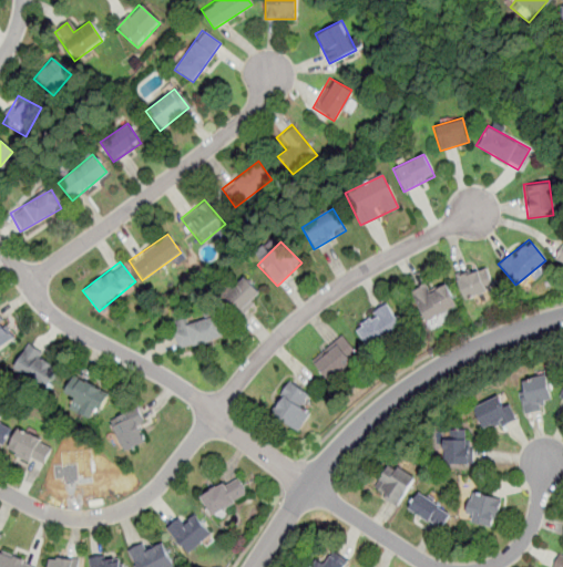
[(492,288),(482,265),(453,277),(463,300),(492,288)]
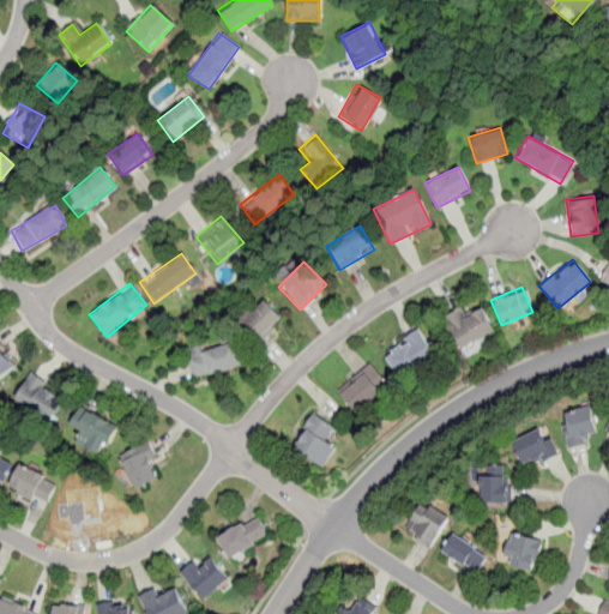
[(237,325),(259,343),(281,318),(259,300),(237,325)]
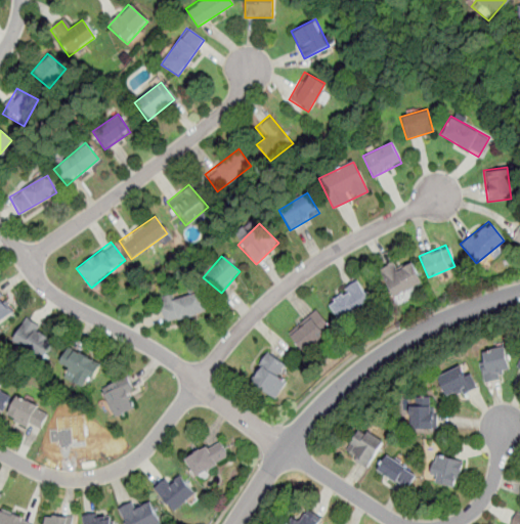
[(391,298),(421,282),(408,258),(379,273),(391,298)]
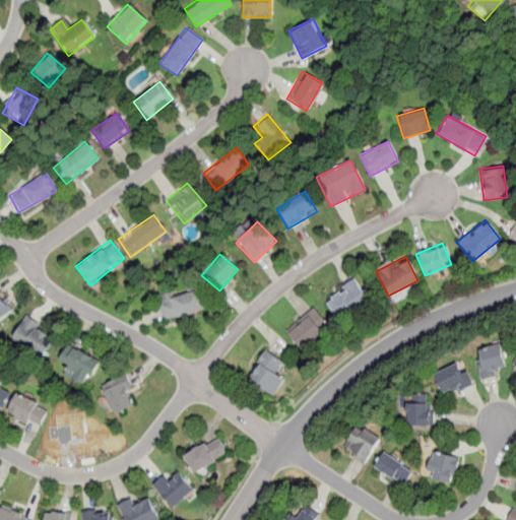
[(338,320),(366,299),(351,278),(323,300),(338,320)]
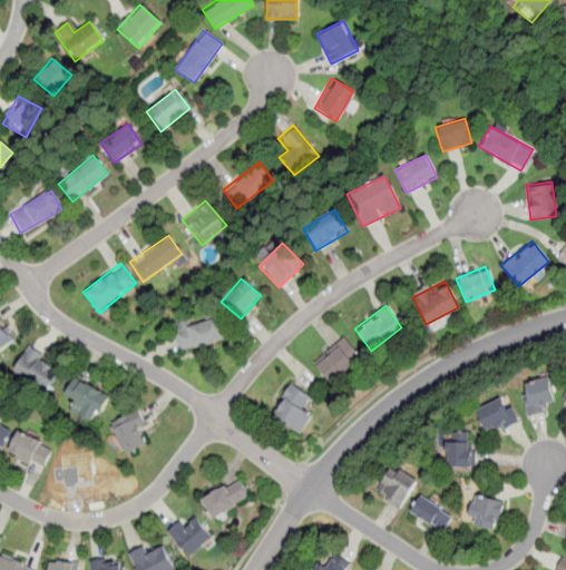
[(178,352),(223,338),(216,316),(172,330),(178,352)]
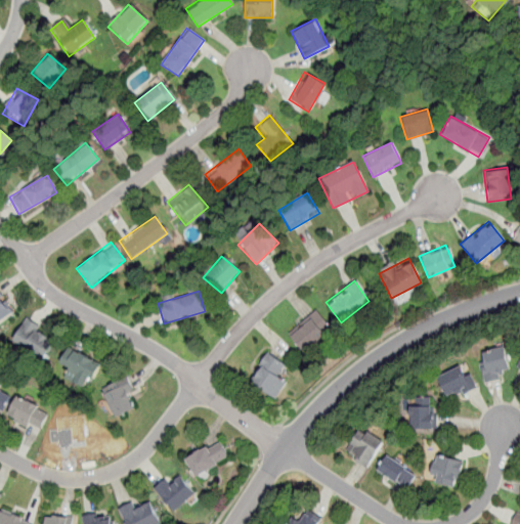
[(0,324),(13,315),(0,297),(0,324)]
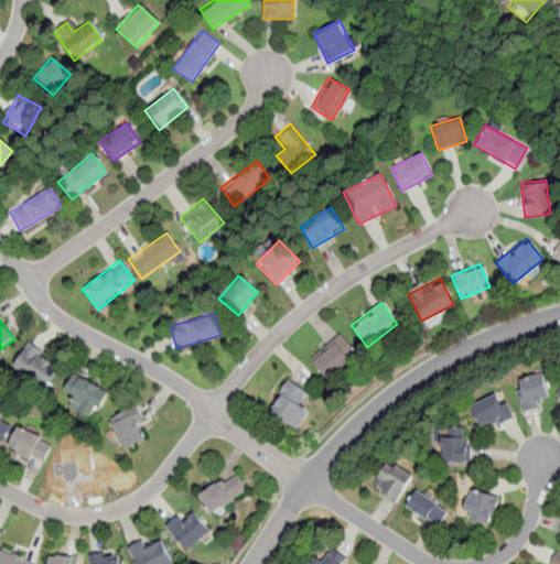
[(355,354),(338,333),(308,358),(324,378),(355,354)]
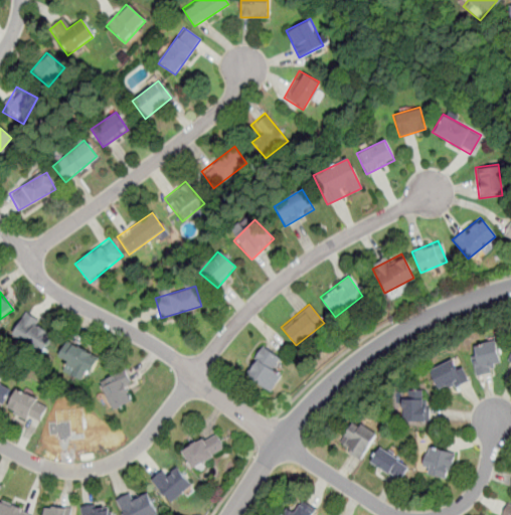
[(53,332),(23,313),(9,334),(40,353),(53,332)]
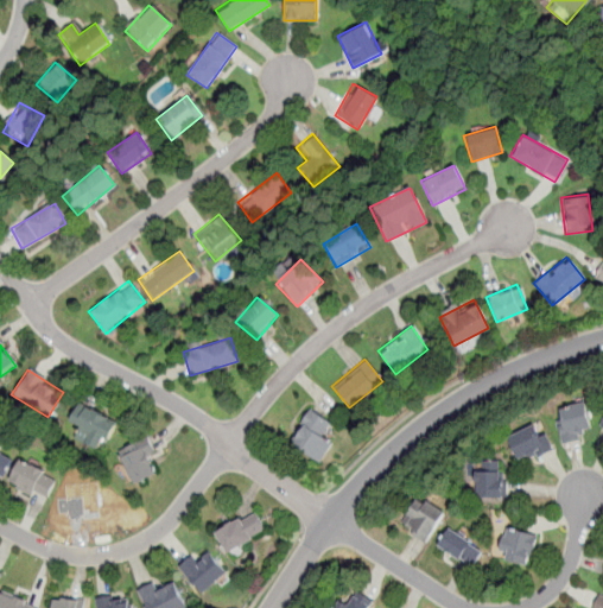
[(73,438),(99,451),(114,422),(76,403),(67,422),(77,428),(73,438)]
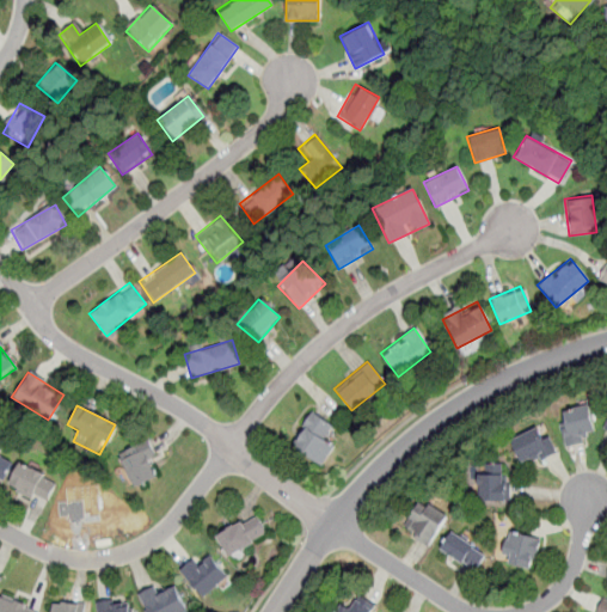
[(563,446),(594,435),(584,405),(552,416),(563,446)]
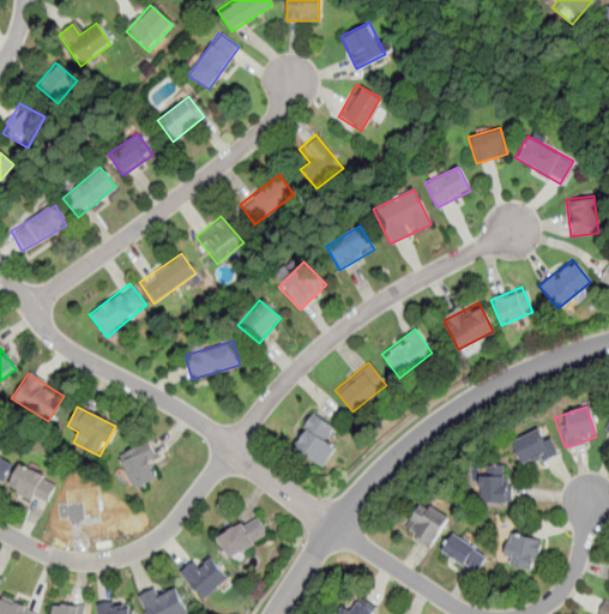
[(332,425),(309,411),(289,447),(321,467),(332,446),(324,440),(332,425)]
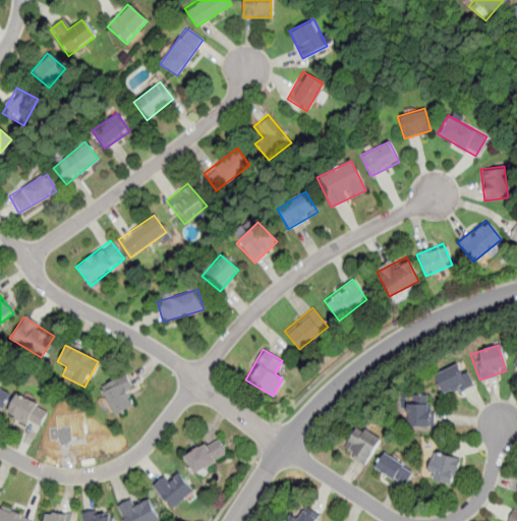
[(444,398),(472,385),(460,360),(432,374),(444,398)]
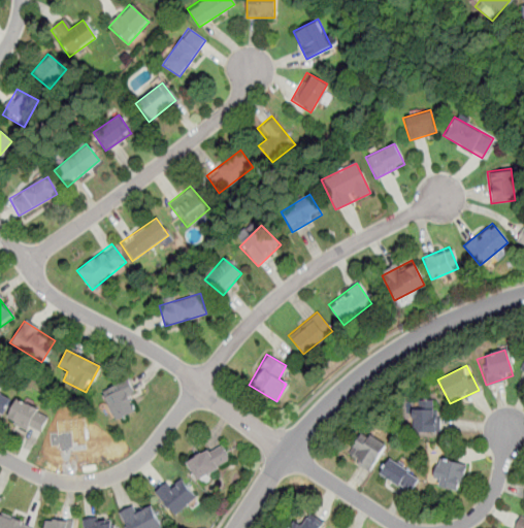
[(99,391),(112,421),(137,409),(124,381),(99,391)]
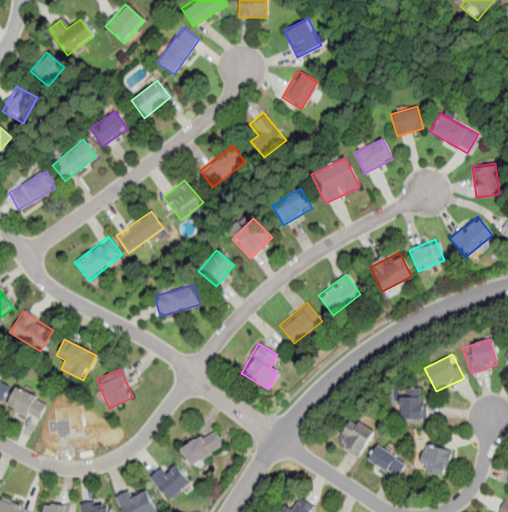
[(0,401),(1,402),(10,380),(0,375),(0,401)]
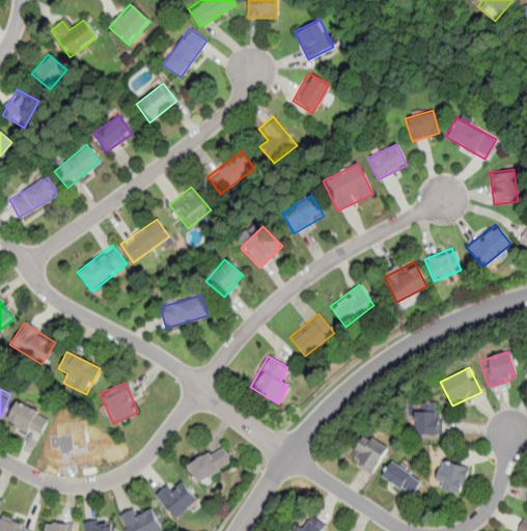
[(5,418),(36,437),(48,417),(17,399),(5,418)]
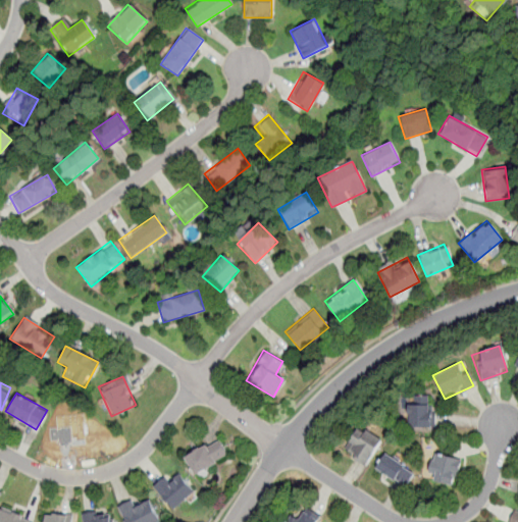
[(407,427),(430,427),(430,396),(407,396),(407,427)]
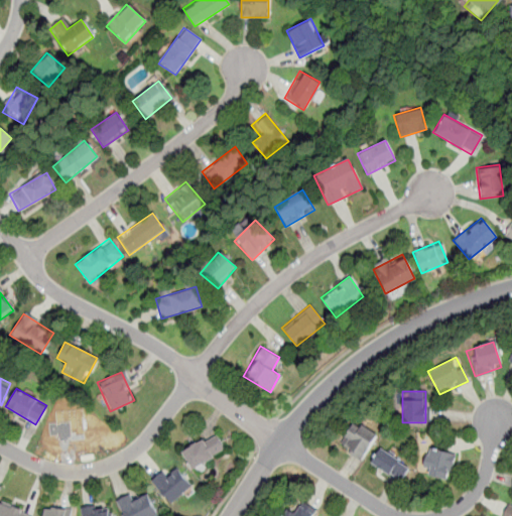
[(337,446),(360,460),(375,434),(352,420),(337,446)]
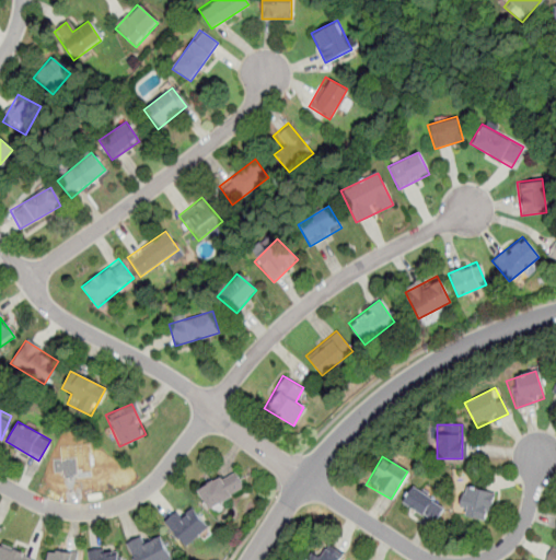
[(196,489),(205,509),(243,490),(233,471),(196,489)]
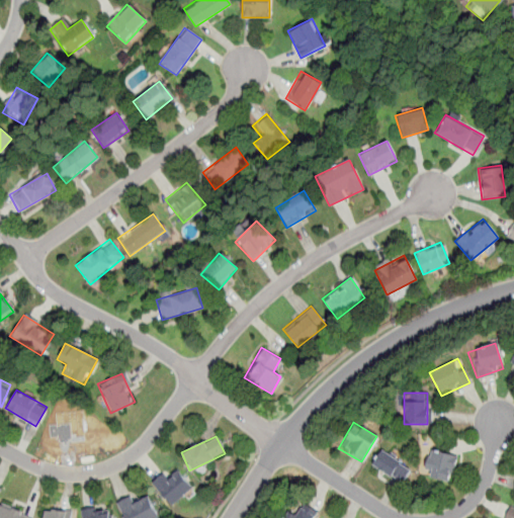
[(421,475),(448,482),(454,454),(427,448),(421,475)]
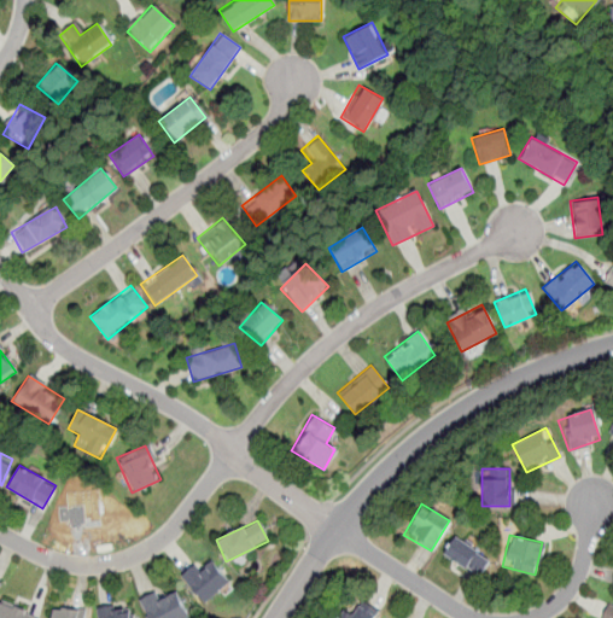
[(442,554),(477,577),(489,559),(454,536),(442,554)]
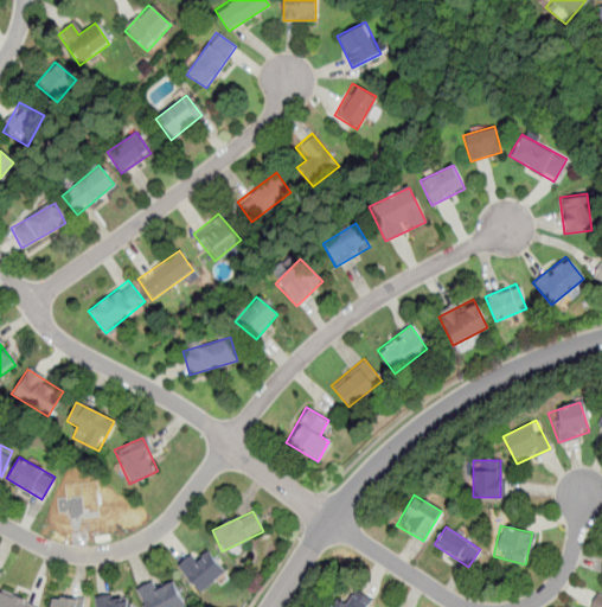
[(196,592),(223,574),(206,550),(197,556),(194,553),(177,564),(196,592)]
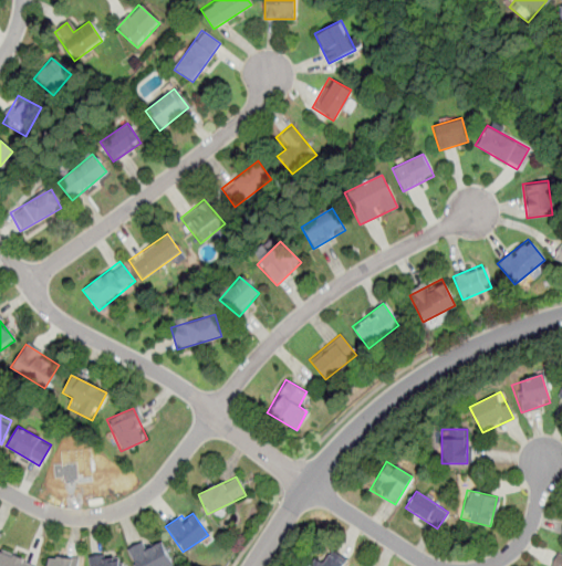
[(170,565),(157,537),(127,552),(133,565),(170,565)]
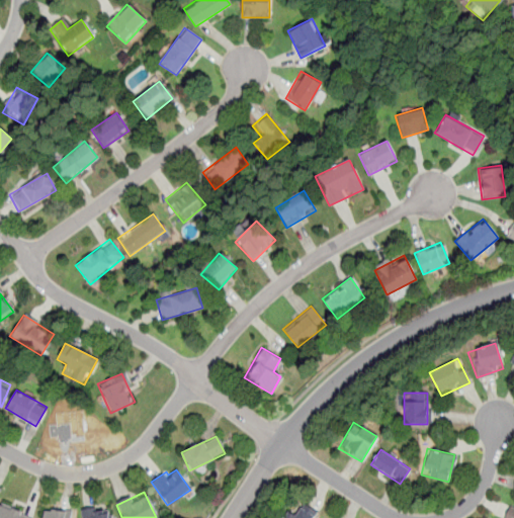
[(312,517),(316,512),(302,502),(295,512),(289,508),(282,517),(312,517)]
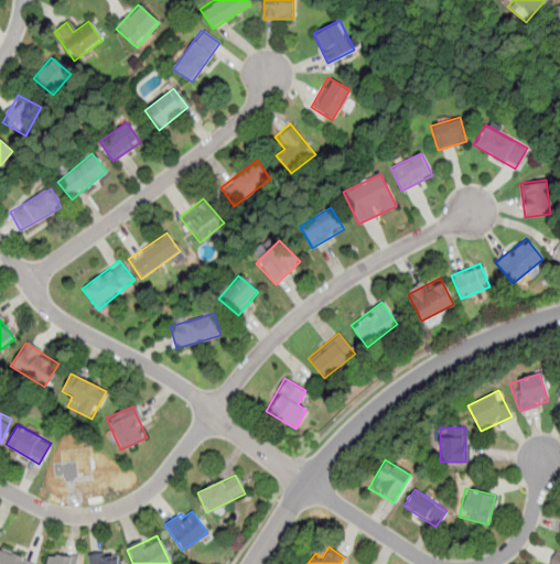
[(0,563),(33,563),(34,562),(0,548),(0,563)]
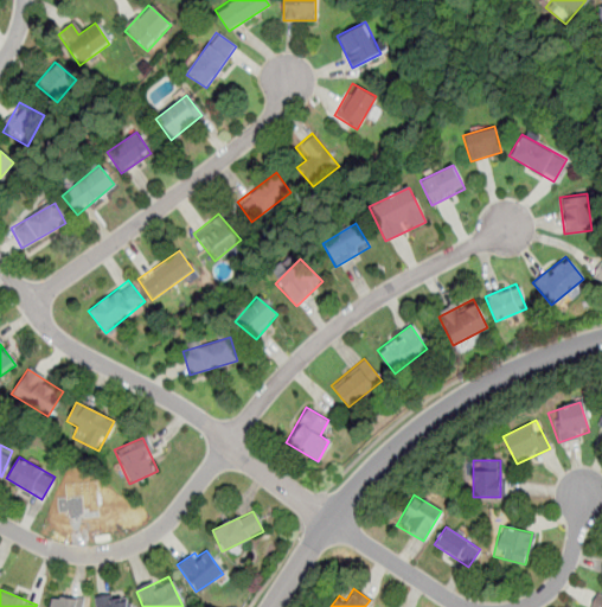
[(601,606),(601,596),(595,593),(587,606),(601,606)]
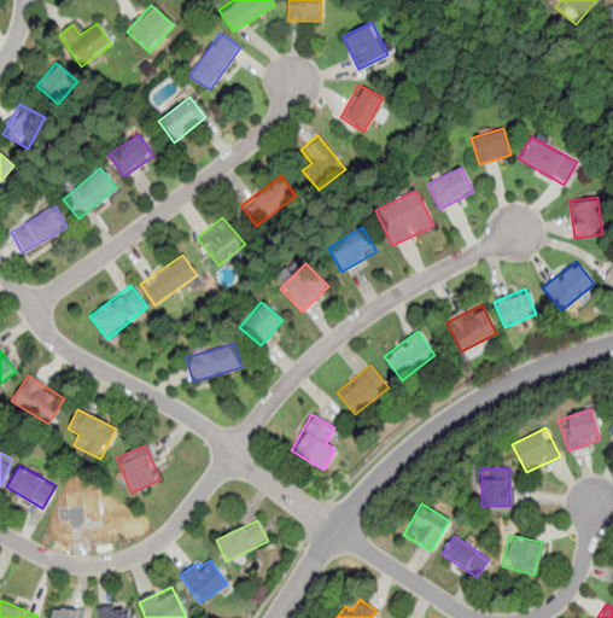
[(79,617),(81,611),(50,605),(47,617),(79,617)]
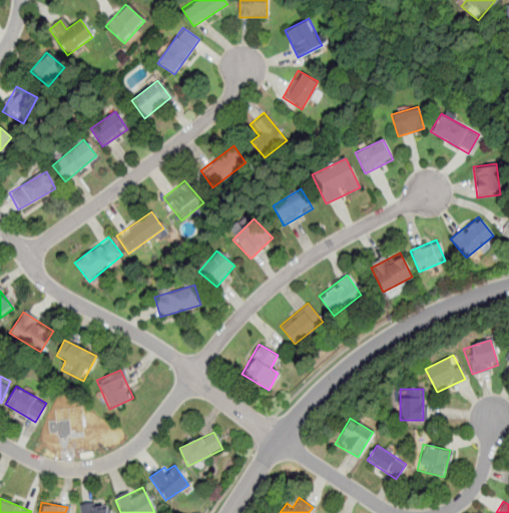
[(110,512),(110,504),(80,504),(80,512),(110,512)]
